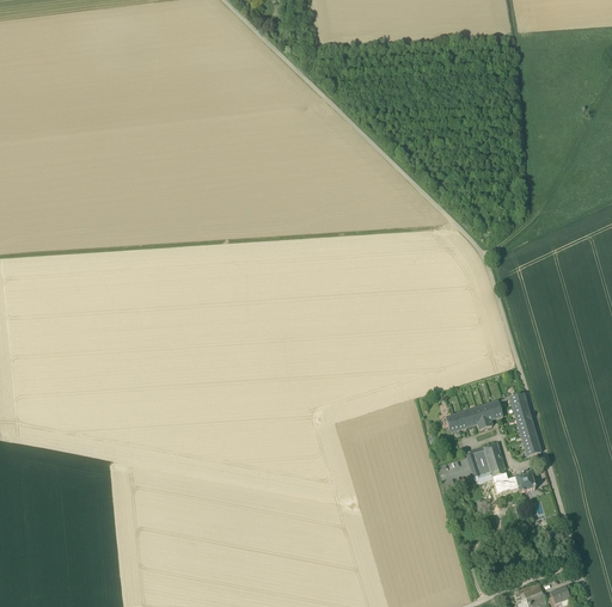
[(540,451),(524,392),(510,396),(514,410),(528,454),(540,451)]
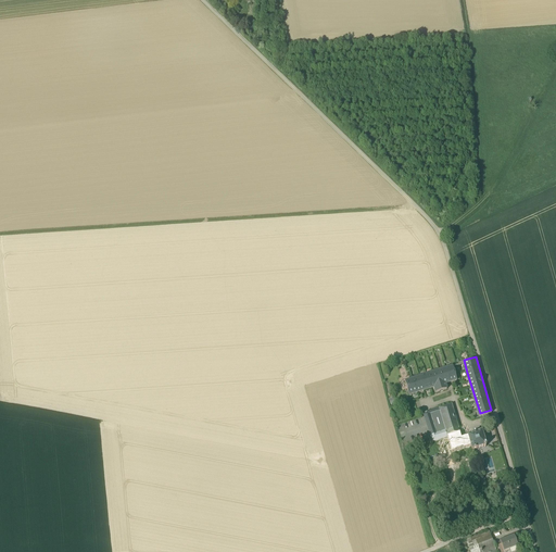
[(445,379),(457,376),(453,363),(405,378),(409,391),(434,384),(437,388),(447,385),(445,379)]
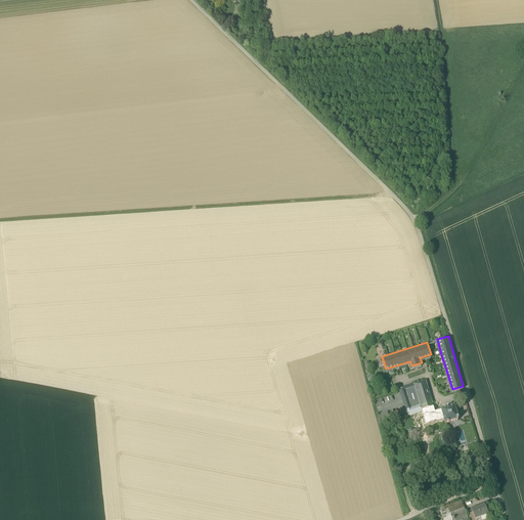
[(399,386),(405,406),(420,402),(421,403),(432,399),(426,378),(399,386)]
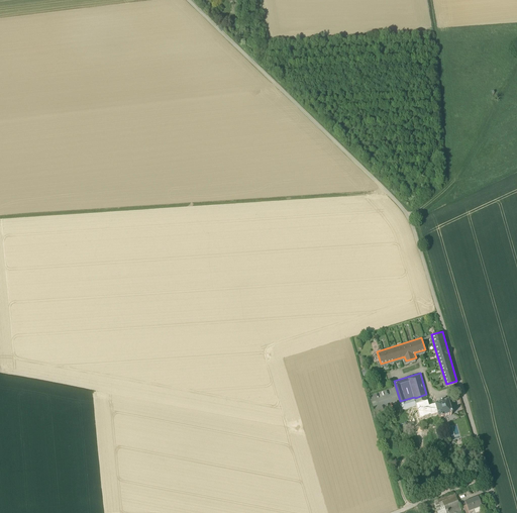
[(420,416),(436,412),(434,407),(436,407),(435,402),(429,404),(426,394),(415,398),(414,397),(400,401),(402,407),(416,402),(420,416)]
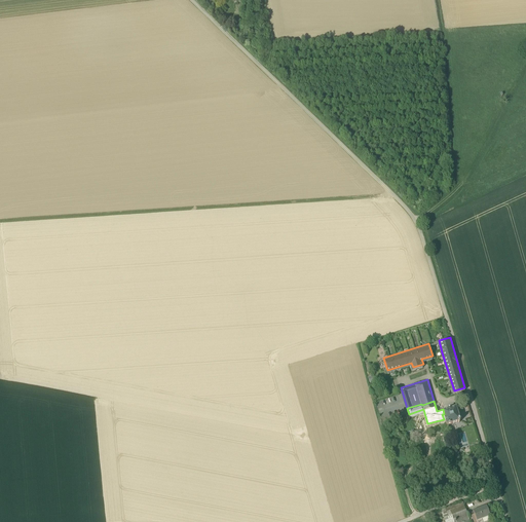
[(443,409),(444,414),(442,414),(444,419),(446,418),(447,422),(452,421),(452,420),(458,419),(459,419),(460,417),(459,417),(456,405),(451,406),(450,405),(448,406),(447,407),(443,409)]
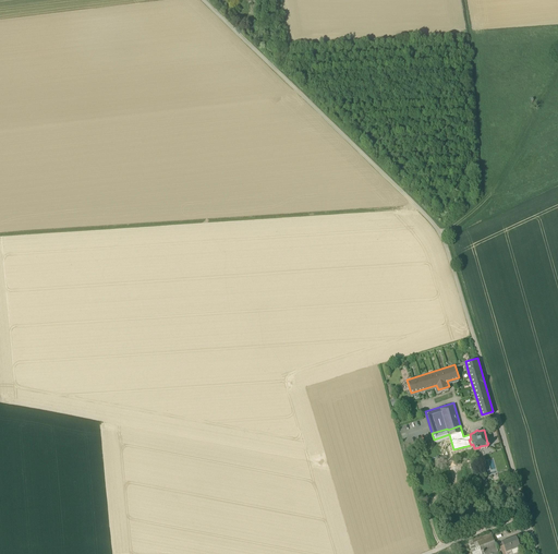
[(476,539),(493,532),(492,529),(469,538),(470,541),(476,539)]
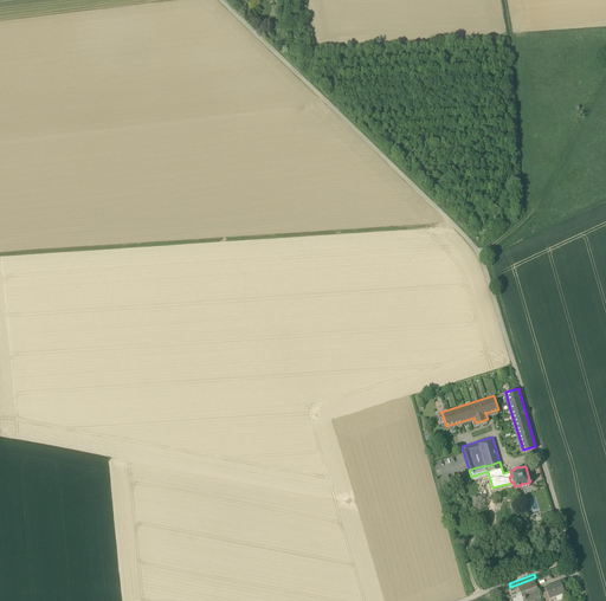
[(535,577),(517,585),(510,587),(515,599),(522,596),(522,595),(523,595),(523,596),(526,596),(524,594),(540,589),(535,577)]
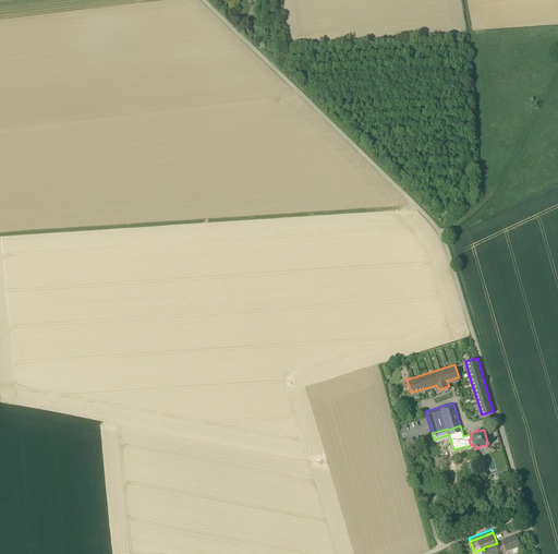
[(502,539),(504,542),(500,543),(505,553),(507,553),(513,551),(512,548),(519,544),(520,544),(516,533),(502,539)]
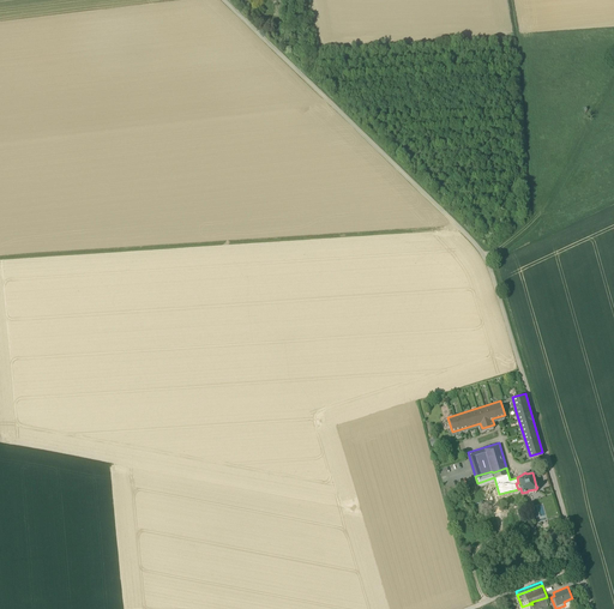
[(531,602),(533,604),(534,608),(548,602),(547,597),(531,602)]
